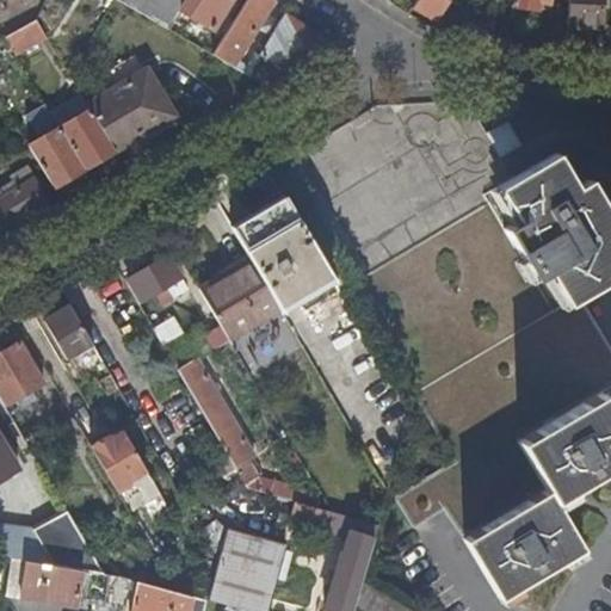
[(208,28),(226,0),(113,0),(166,30),(179,8),(208,28)]
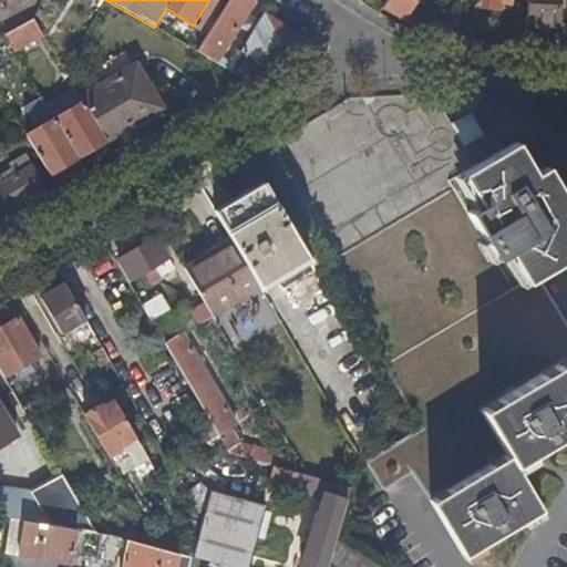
[(216,54),(253,0),(225,0),(194,49),(195,50),(195,51),(212,61),(216,54)]
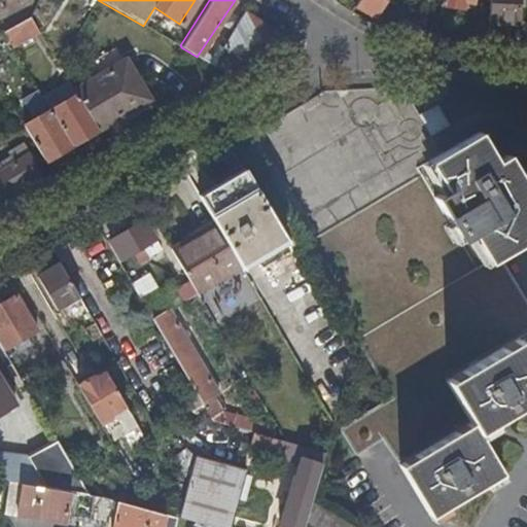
[(357,0),(353,6),(370,16),(373,16),(377,10),(382,2),(382,0),(357,0)]
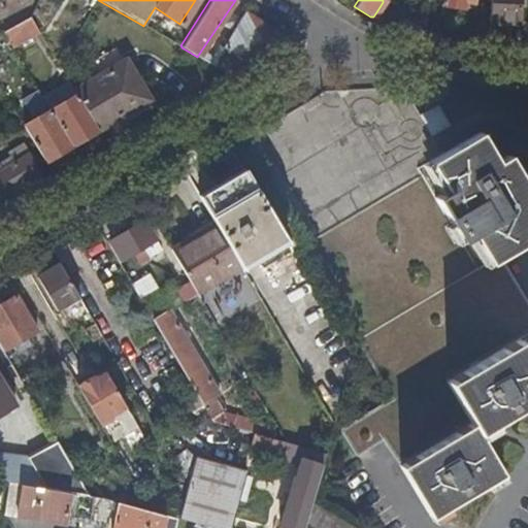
[(516,0),(487,0),(486,22),(516,21),(516,0)]
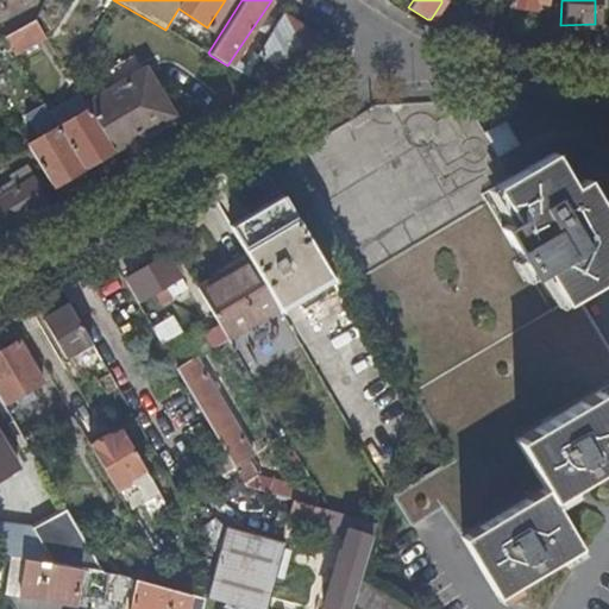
[(446,5),(441,2),(435,12),(440,16),(446,5)]
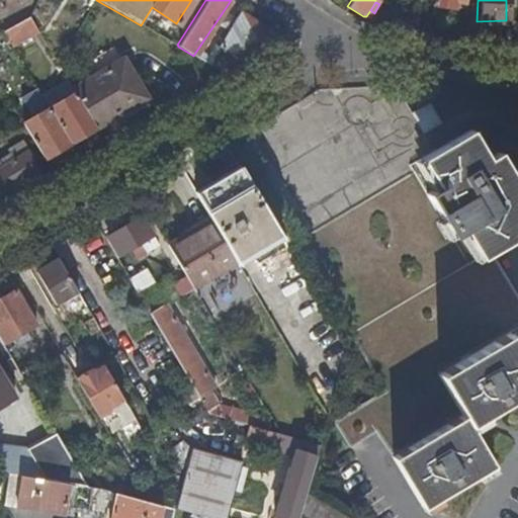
[(270,30),(240,12),(219,47),(222,49),(212,64),(228,74),(237,58),(244,63),(271,47),(270,30)]
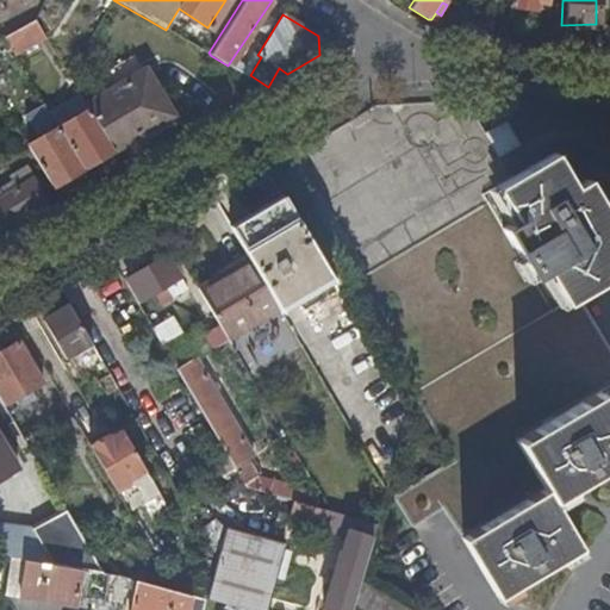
[(12,53),(43,37),(32,19),(1,35),(12,53)]
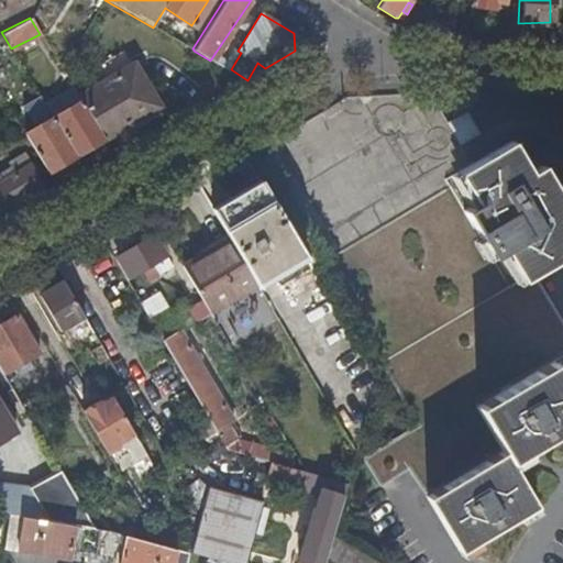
[(224,61),(214,54),(210,61),(221,66),(224,61)]
